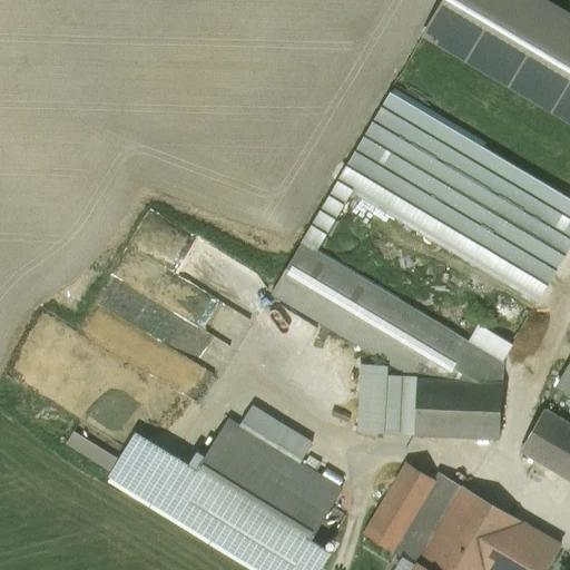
[(569,16),(543,0),(445,0),(424,36),(569,121),(569,16)]
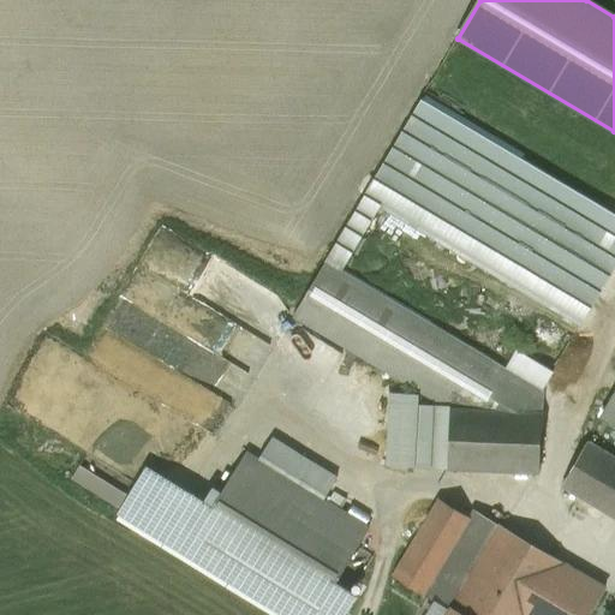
[(614,266),(614,213),(422,100),(322,268),(293,317),(451,407),(542,412),(543,389),(614,266)]
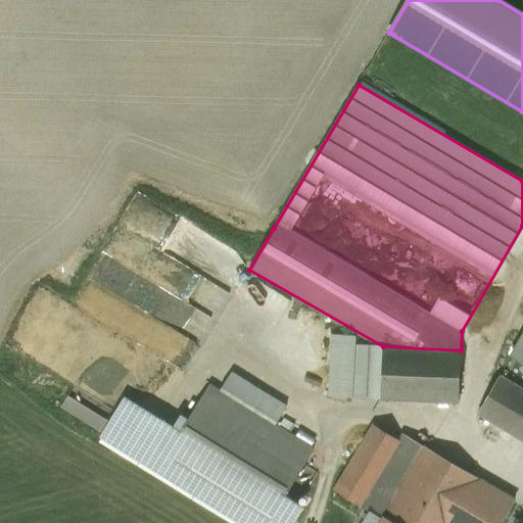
[(353,336),(331,335),(328,396),(350,397),(353,336)]
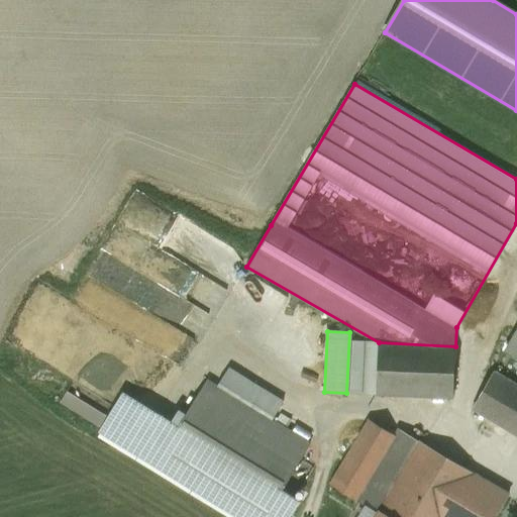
[(516,332),(506,351),(516,357),(516,332)]
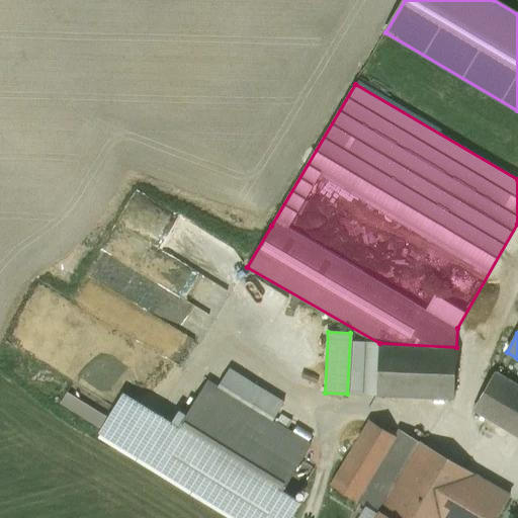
[(456,347),(379,343),(377,395),(454,398),(456,347)]
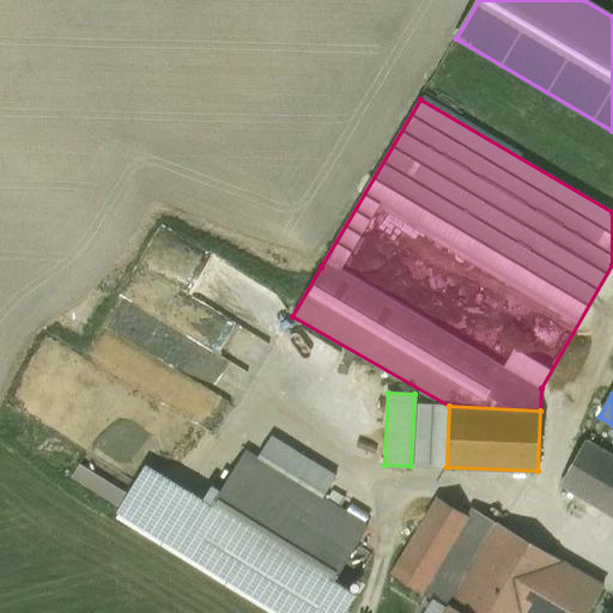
[(612,457),(584,442),(560,484),(612,515),(612,457)]
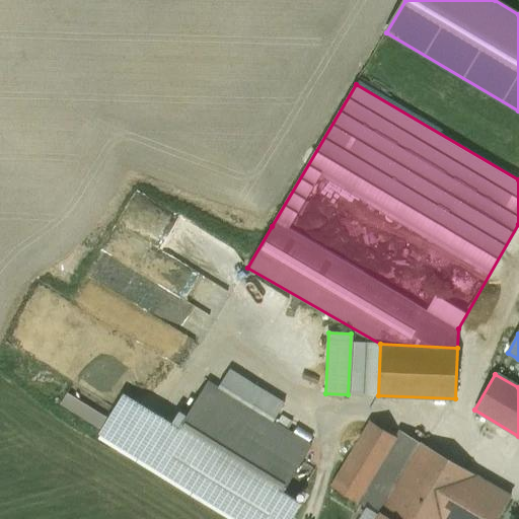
[(239,402),(208,383),(188,417),(180,428),(170,444),(273,507),(283,491),(310,446),(272,422),(239,402)]
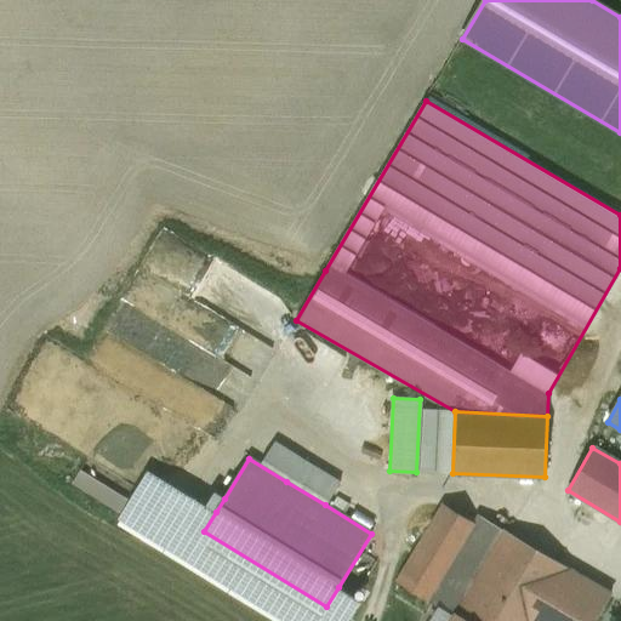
[(339,484),(300,460),(286,482),(325,505),(339,484)]
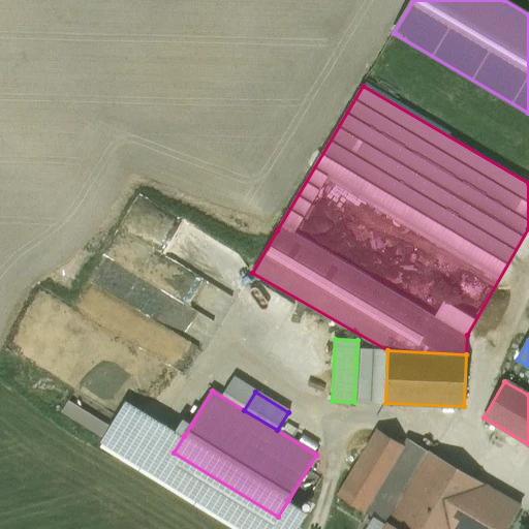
[(176,431),(128,402),(110,431),(103,442),(245,528),(293,528),(297,526),(297,525),(306,510),(288,500),(278,517),(174,453),(184,436),(176,431)]
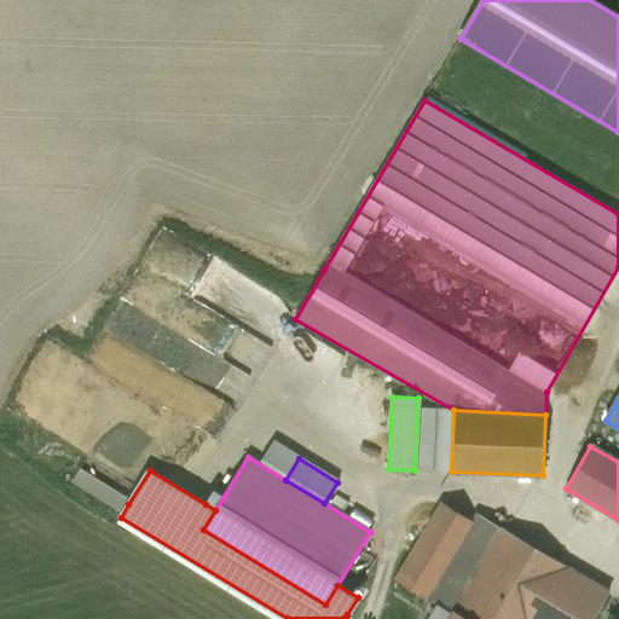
[(224,497),(213,491),(206,504),(215,510),(224,497)]
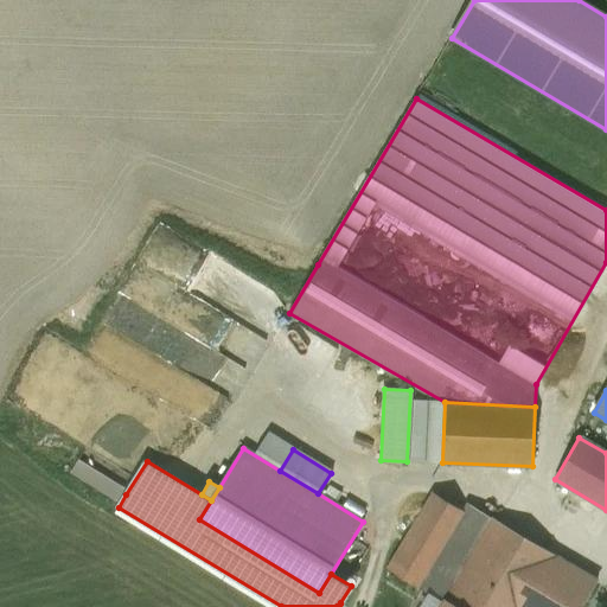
[(555,556),(468,504),(465,511),(433,492),(388,568),(420,587),(420,588),(432,595),(423,606),(524,606),(528,601),(537,606),(580,606),(596,581),(555,556)]
